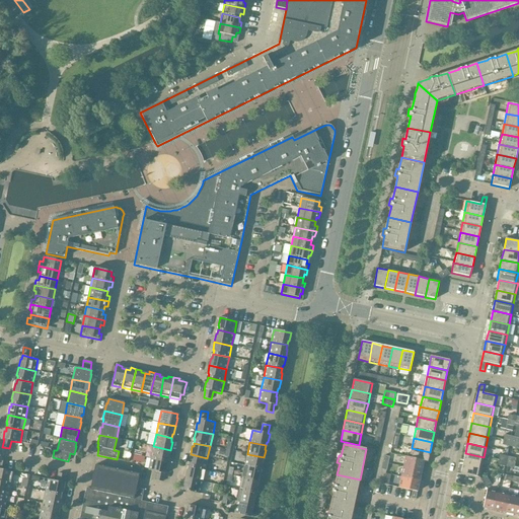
[(170,450),(153,446),(151,458),(166,461),(167,457),(168,458),(170,450)]
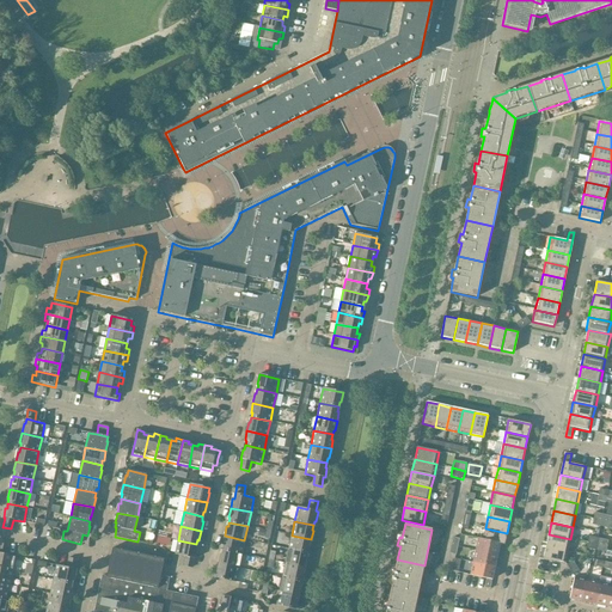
[(485,528),(483,539),(483,540),(500,544),(505,545),(507,533),(485,528)]
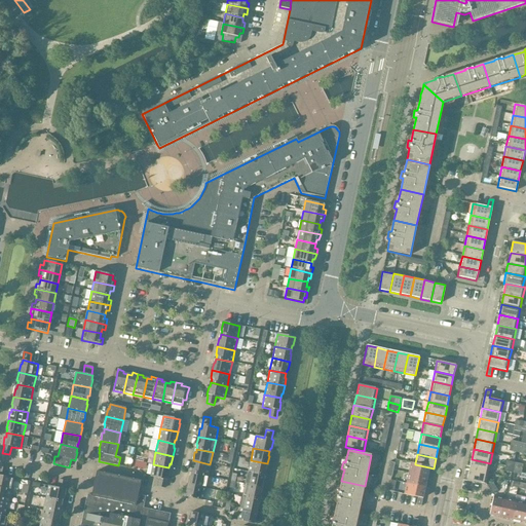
[(490,463),(472,459),(468,470),(488,474),(490,463)]
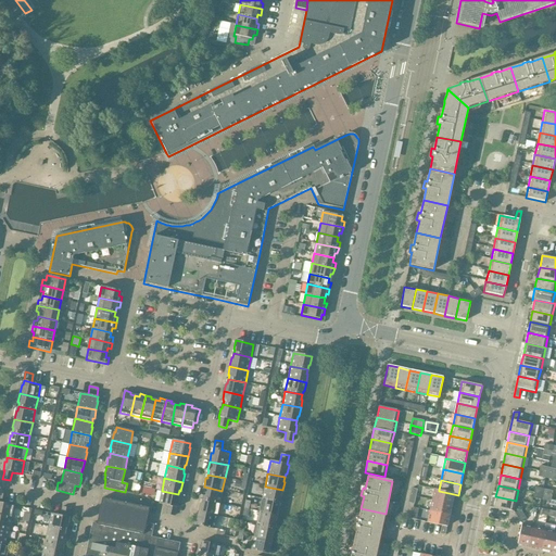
[(222,491),(204,487),(202,495),(203,495),(202,500),(219,503),(222,491)]
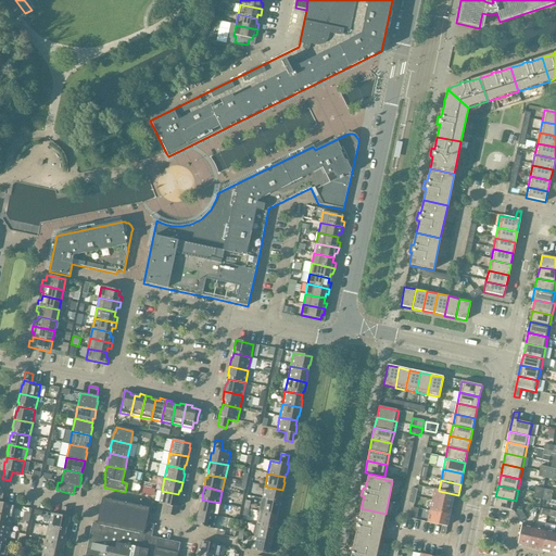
[(282,490),(265,487),(262,500),(279,503),(280,498),(281,498),(282,490)]
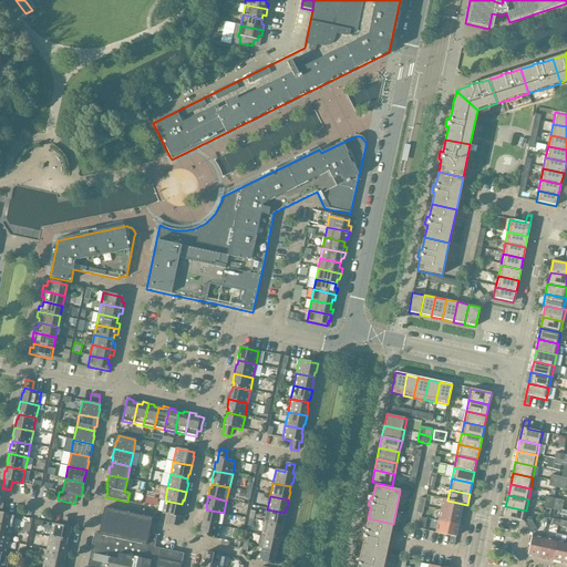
[(463,504),(447,501),(447,500),(443,498),(440,511),(461,515),(463,504)]
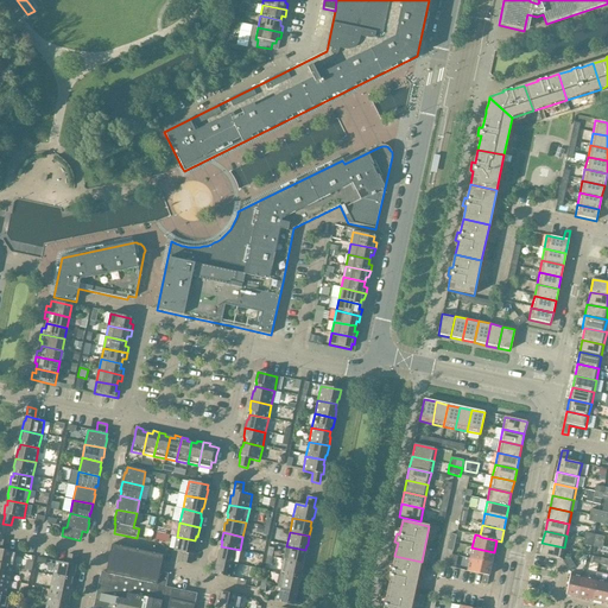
[(195,540),(177,537),(173,551),(184,553),(182,563),(190,564),(192,555),(194,556),(196,545),(195,545),(195,540)]
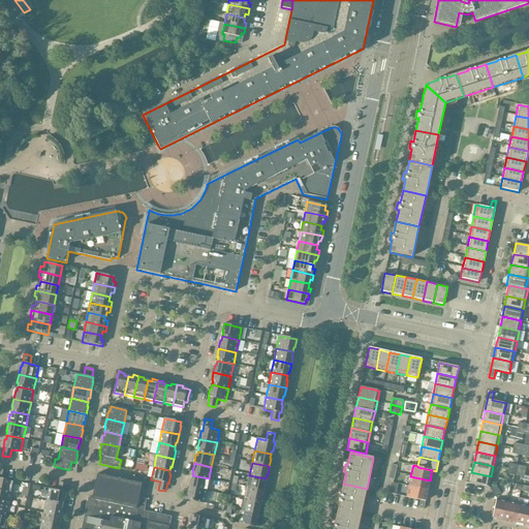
[(13,481),(5,479),(6,471),(0,469),(0,491),(11,494),(13,481)]
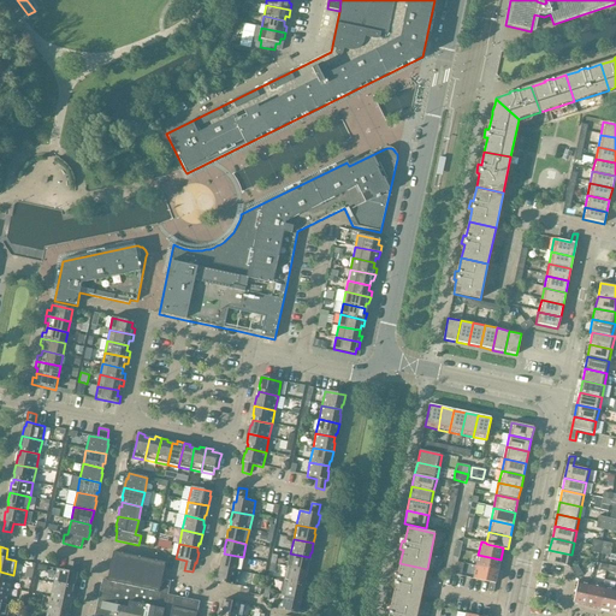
[(572,555),(549,550),(546,562),(568,567),(572,555)]
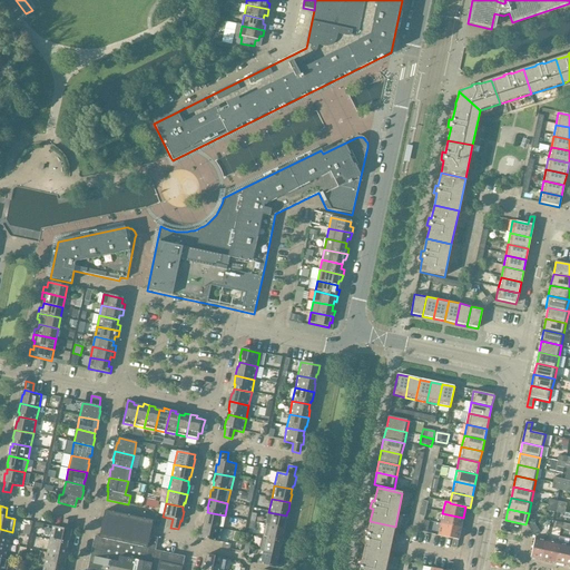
[(99,537),(95,537),(87,569),(180,569),(184,557),(159,552),(155,551),(157,539),(149,537),(153,521),(105,511),(99,537)]
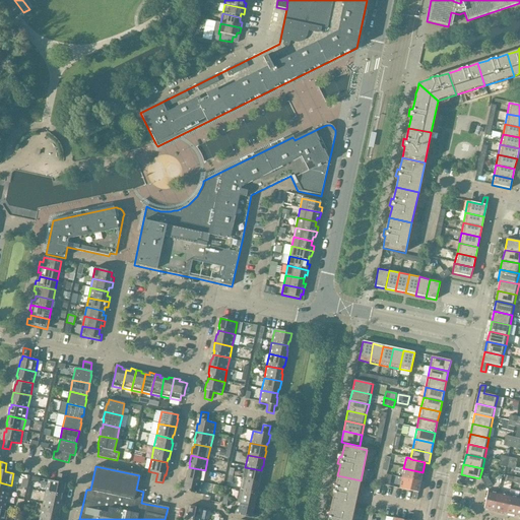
[(189,467),(188,471),(187,471),(186,478),(202,482),(205,470),(189,467)]
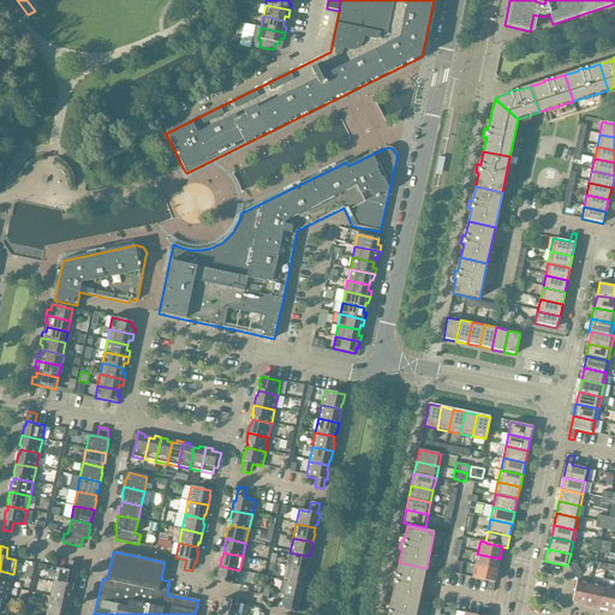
[(309,556),(290,553),(287,566),(306,571),(309,561),(308,561),(309,556)]
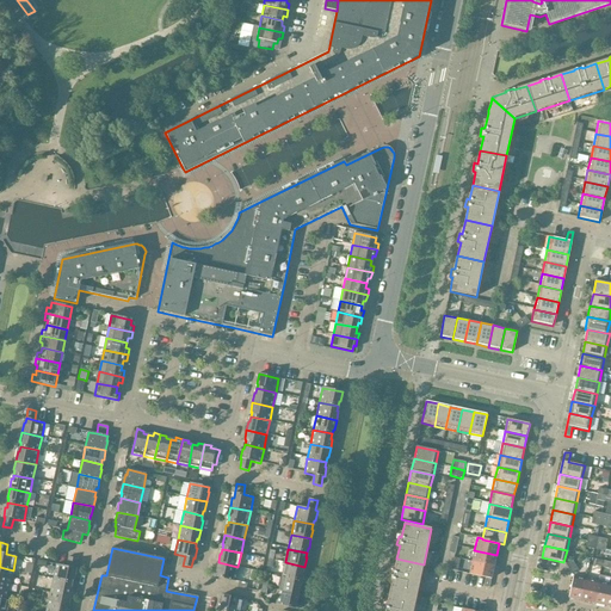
[(497,555),(474,550),(471,562),(493,567),(497,555)]
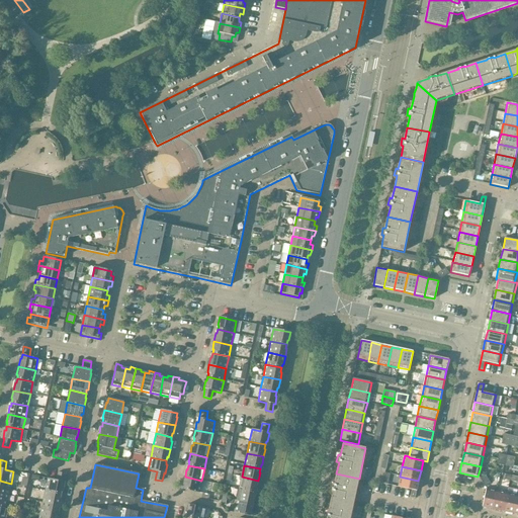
[(57,481),(48,479),(45,491),(61,494),(62,491),(63,491),(65,483),(64,482),(65,473),(58,472),(57,481)]
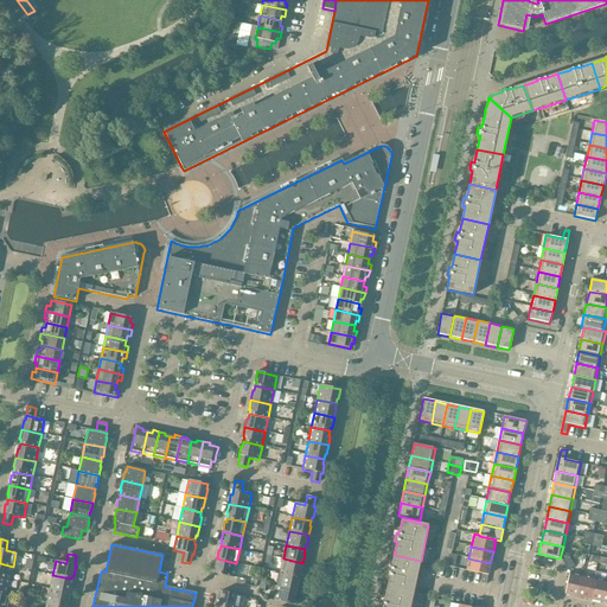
[(421,561),(394,555),(391,568),(388,567),(387,575),(389,576),(387,589),(413,595),(421,561)]
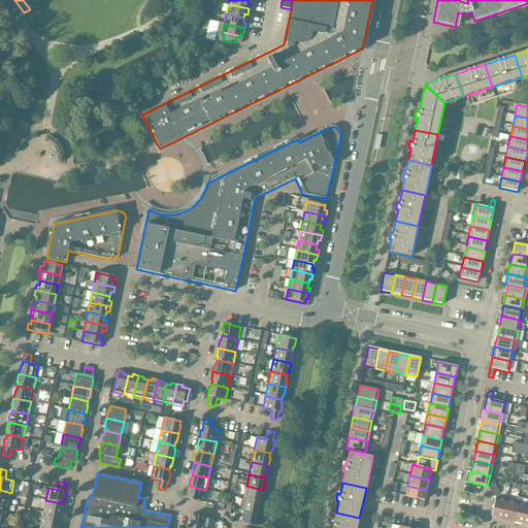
[(205,490),(189,486),(187,494),(188,495),(187,499),(203,502),(205,490)]
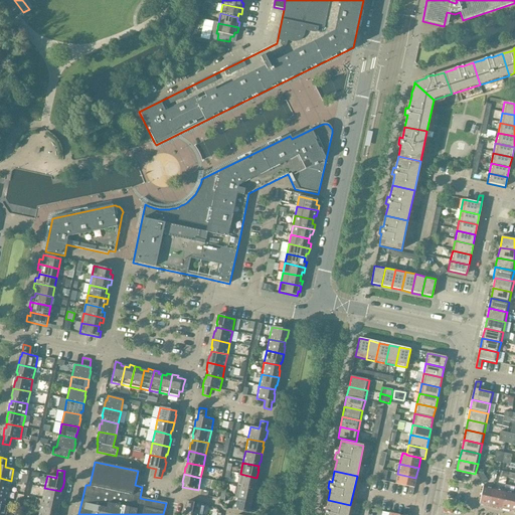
[(256,478),(240,474),(237,486),(253,489),(253,485),(255,486),(256,478)]
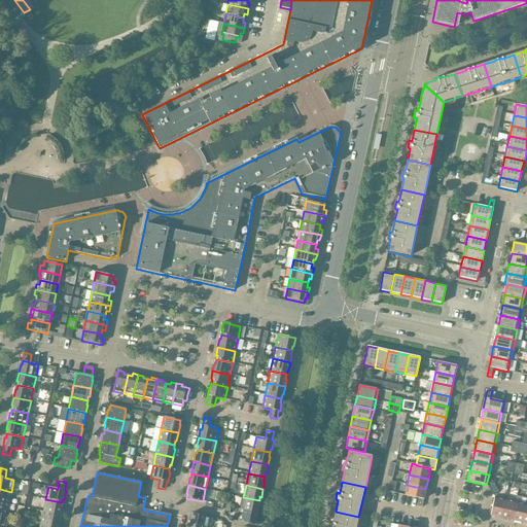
[(425,489),(407,485),(405,495),(419,498),(417,506),(422,507),(425,489)]
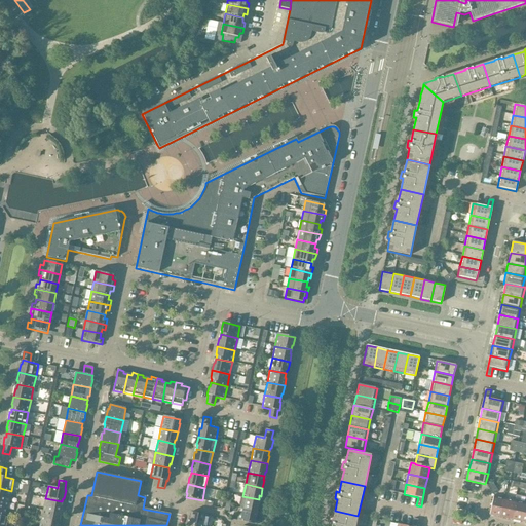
[(0,488),(0,500),(8,502),(11,491),(0,488)]
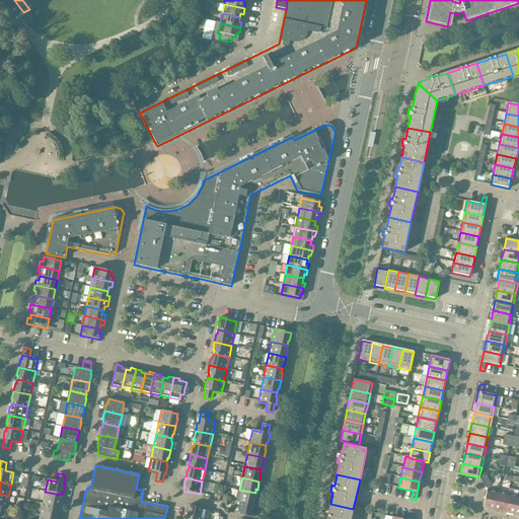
[(455,489),(454,501),(474,504),(475,491),(455,489)]
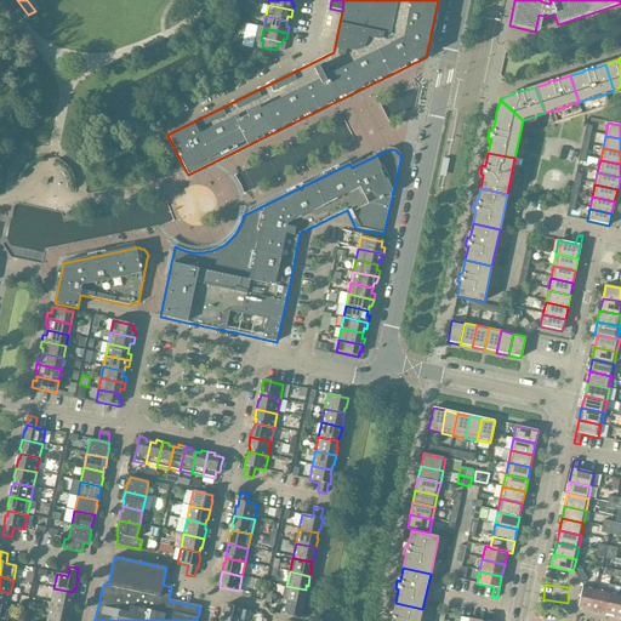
[(306,590),(286,586),(283,600),(303,604),(306,594),(305,594),(306,590)]
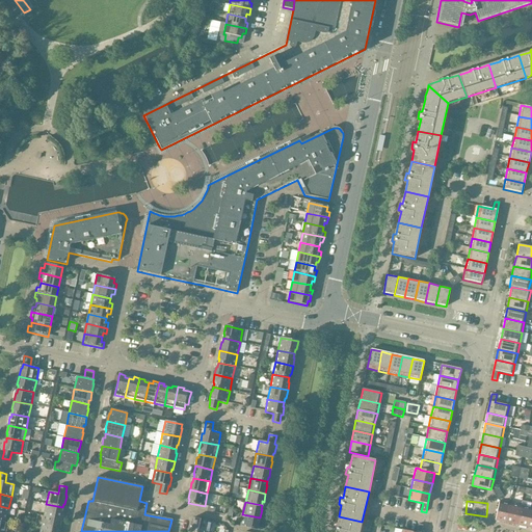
[(510,504),(499,502),(495,521),(506,523),(510,504)]
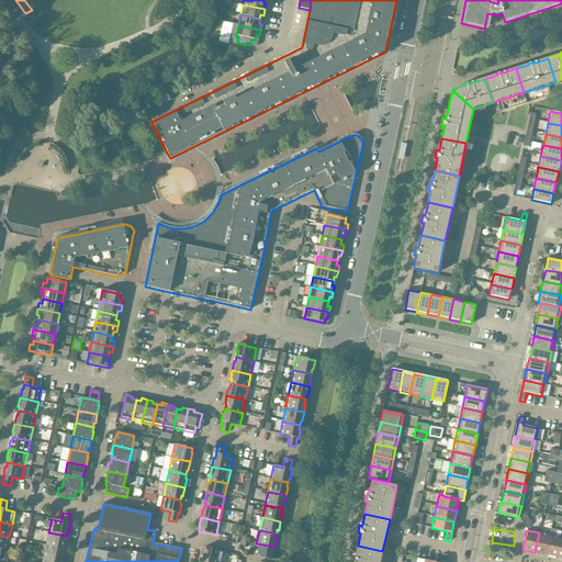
[(66,536),(48,532),(46,546),(65,549),(66,541),(65,540),(66,536)]
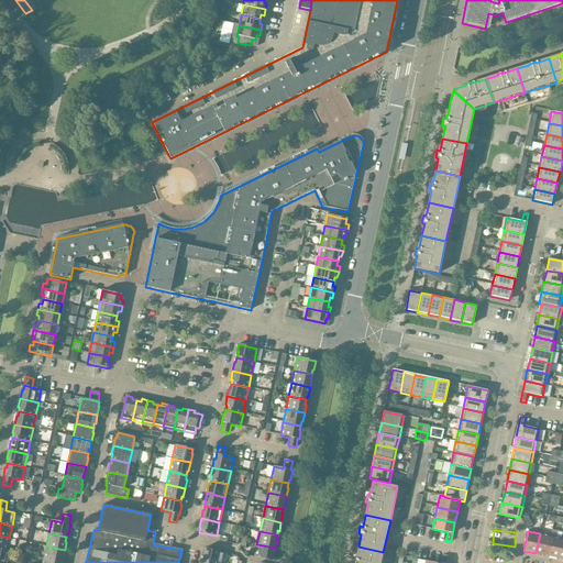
[(551,536),(540,533),(536,553),(547,555),(551,536)]
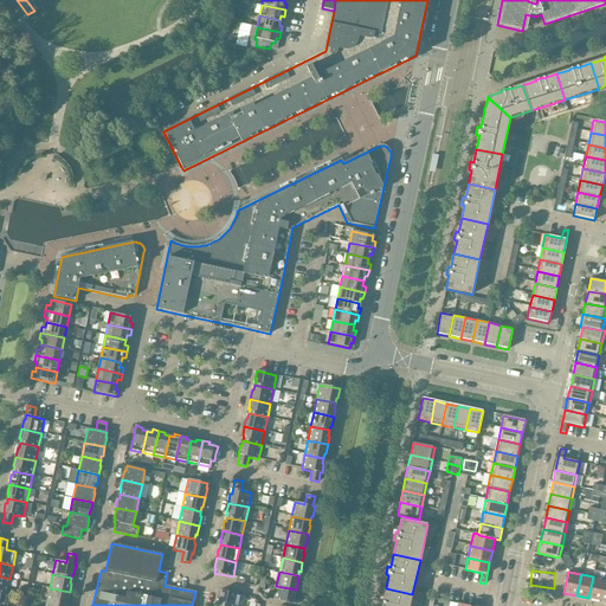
[(10,579),(0,577),(0,591),(7,593),(10,579)]
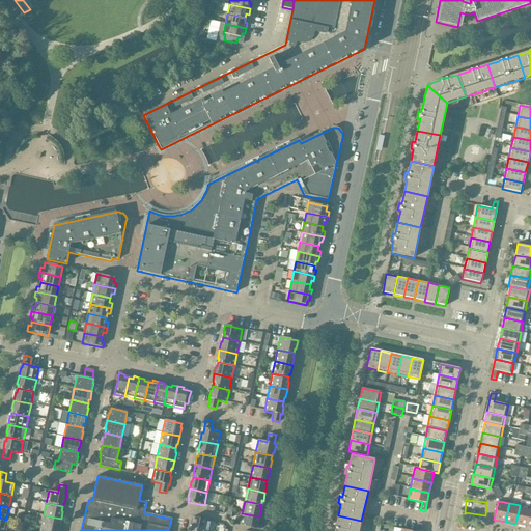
[(529,507),(520,505),(515,524),(526,527),(529,507)]
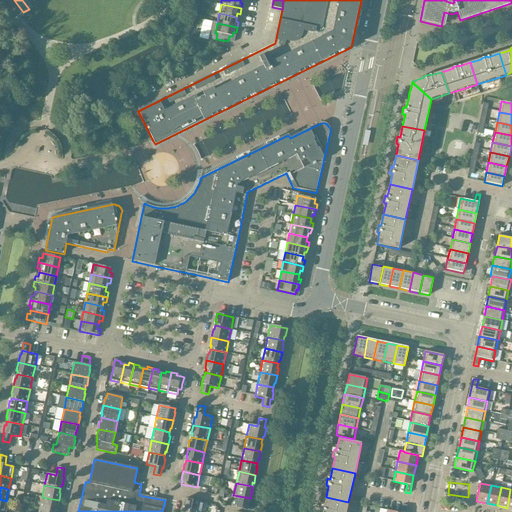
[(250,498),(233,495),(231,507),(247,510),(247,506),(249,506),(250,498)]
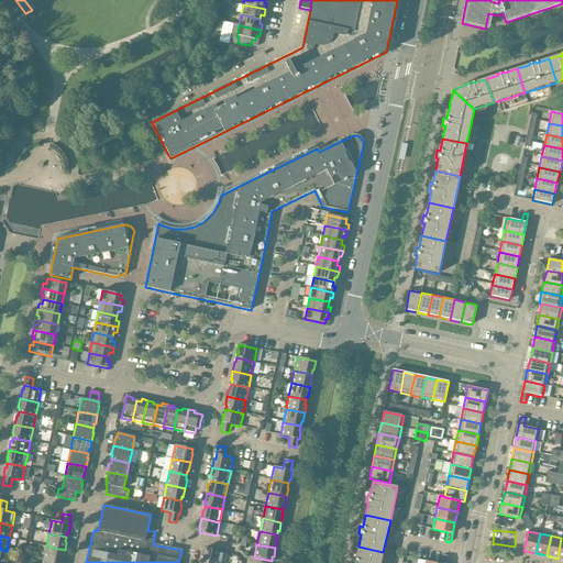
[(65,550),(46,547),(43,559),(61,562),(62,559),(63,559),(65,550)]
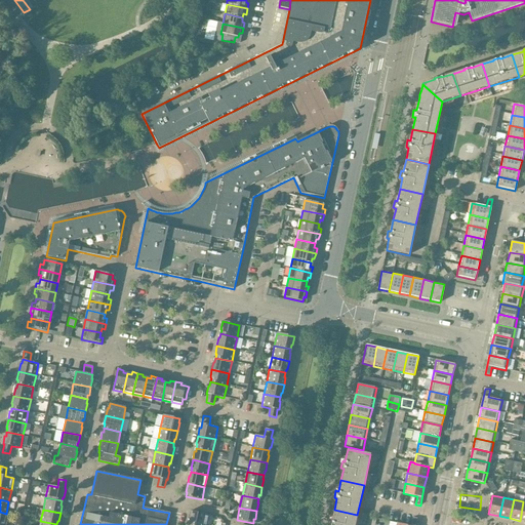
[(334,510),(332,521),(329,521),(328,524),(355,524),(357,515),(334,510)]
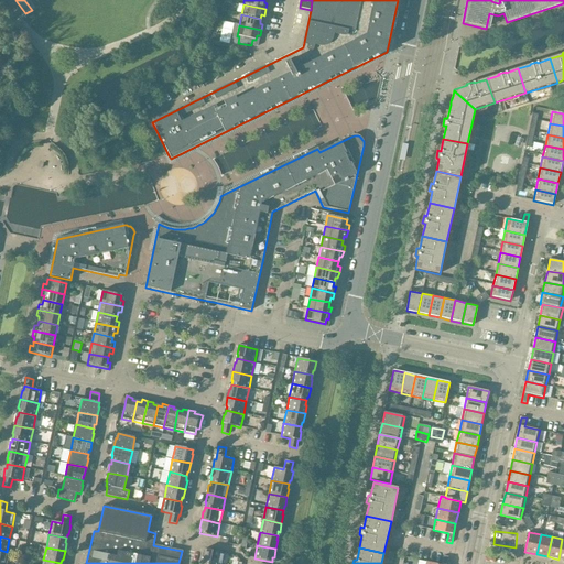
[(220,563),(224,553),(205,549),(203,559),(204,559),(204,563),(209,563),(220,563)]
